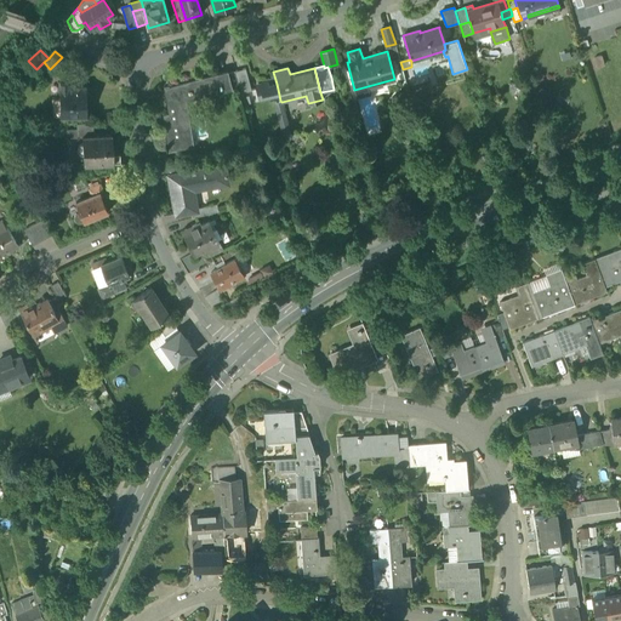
[(246,69),(237,72),(240,87),(241,93),(251,91),(246,69)]
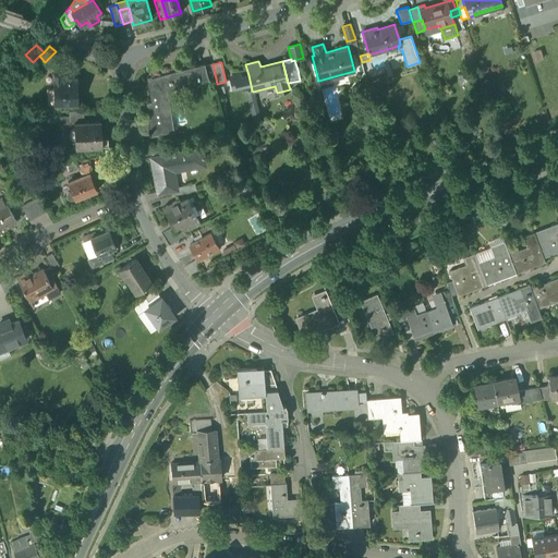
[(209,80),(216,79),(213,64),(205,67),(208,77),(209,80)]
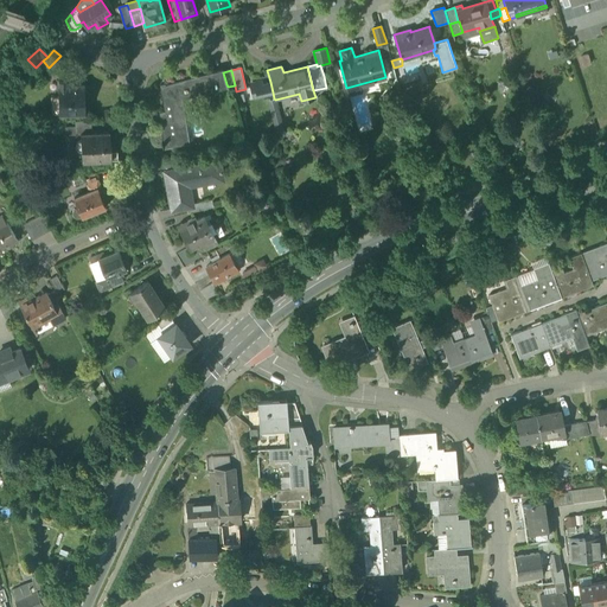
[(164,139),(165,147),(190,142),(181,96),(227,84),(223,72),(223,71),(163,87),(166,112),(161,113),(165,138),(164,139)]
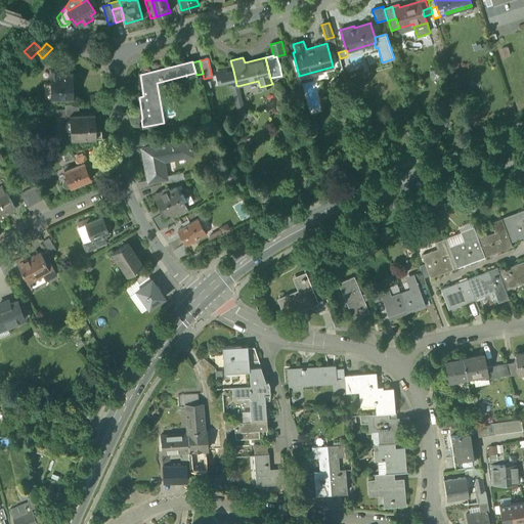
[(50,70),(50,83),(50,96),(50,97),(74,96),(73,77),(64,77),(64,73),(57,73),(57,70),(50,70)]
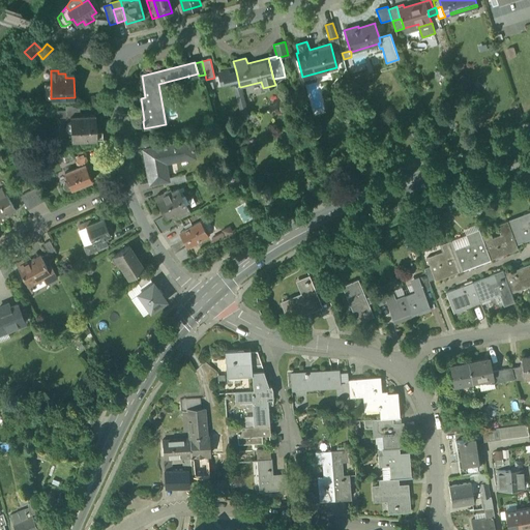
[(218,76),(221,85),(230,83),(229,81),(232,80),(230,74),(229,70),(222,72),(222,75),(218,76)]
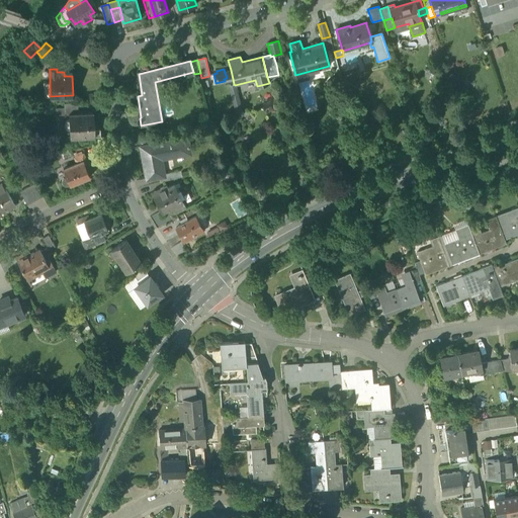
[(231,70),(225,72),(227,78),(224,79),(225,81),(233,79),(231,70)]
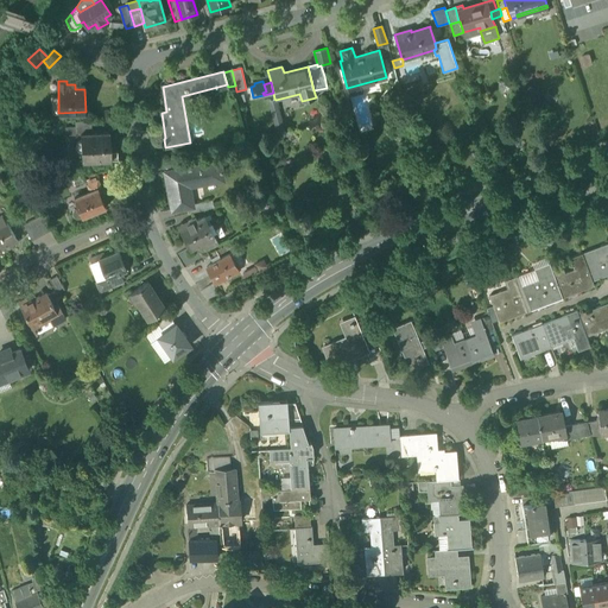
[(360,84),(347,88),(349,96),(362,93),(360,84)]
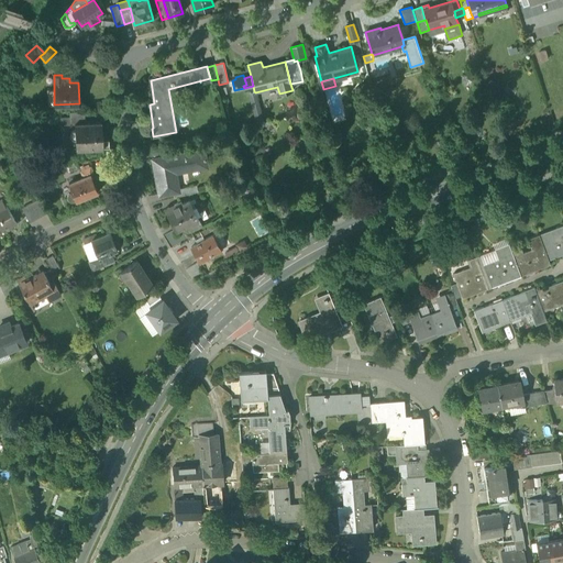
[(264,124),(255,92),(254,91),(250,94),(258,127),(264,124)]
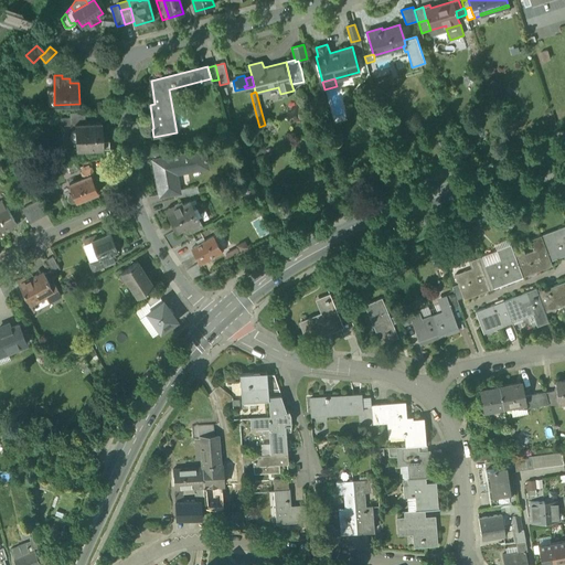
[(61,118),(61,126),(74,125),(74,124),(85,123),(85,112),(70,113),(70,118),(61,118)]
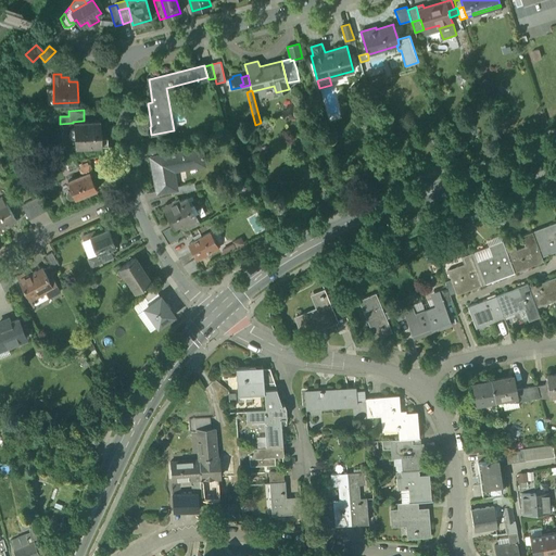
[(73,123),(73,129),(72,130),(71,131),(70,133),(70,135),(70,136),(71,138),(73,139),(74,139),(74,148),(108,146),(106,138),(101,138),(100,124),(99,121),(84,121),(73,122),(73,123)]
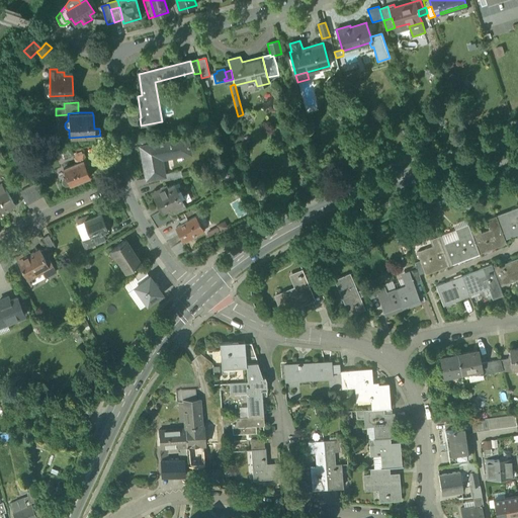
[(142,146),(148,178),(159,176),(165,175),(164,173),(161,157),(190,151),(187,138),(163,143),(163,142),(142,146)]
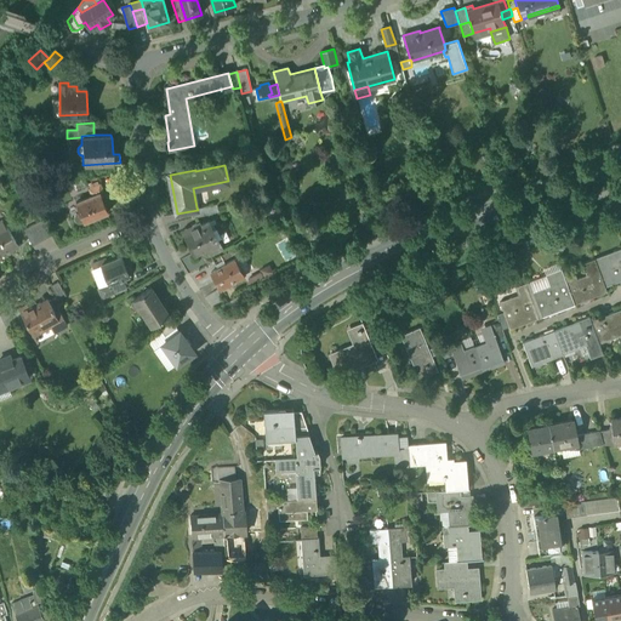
[(89,188),(91,195),(100,192),(100,193),(104,192),(101,183),(89,188)]
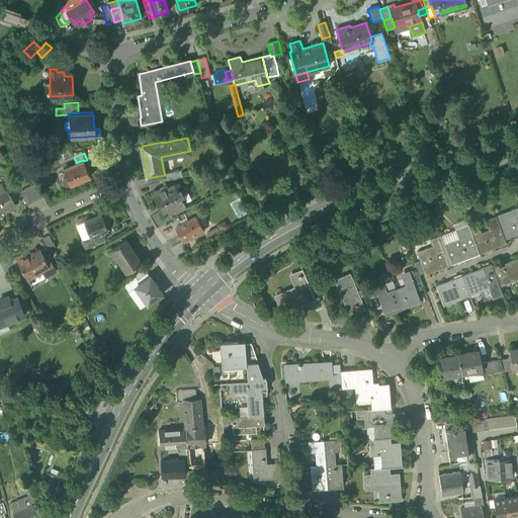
[(67,176),(65,177),(63,178),(62,180),(62,182),(63,184),(65,185),(68,185),(70,184),(71,185),(90,177),(83,161),(83,160),(76,163),(64,168),(67,176)]
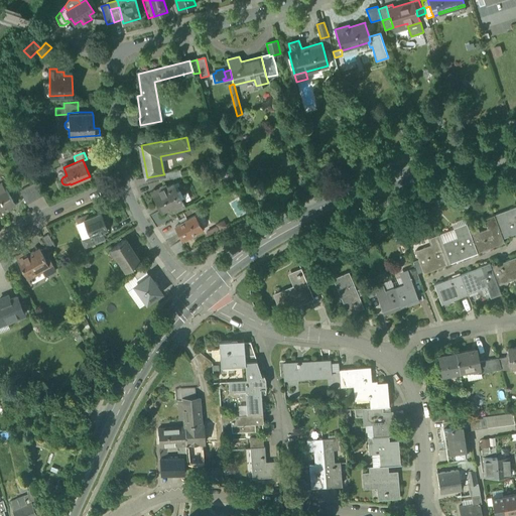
[(158,175),(160,181),(181,175),(179,169),(163,172),(164,174),(158,175)]
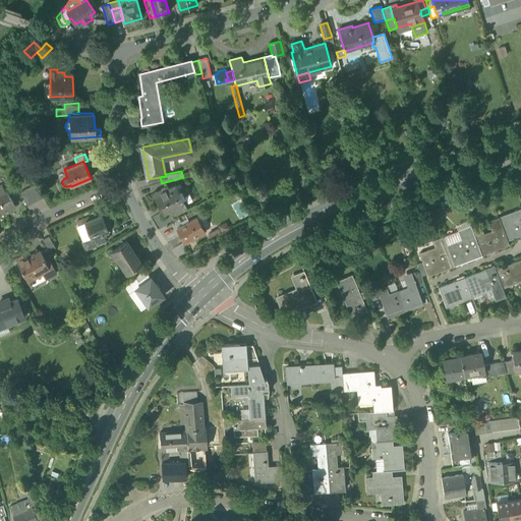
[(301,185),(304,187),(306,191),(311,192),(314,188),(312,183),(307,182),(304,180),(301,185)]
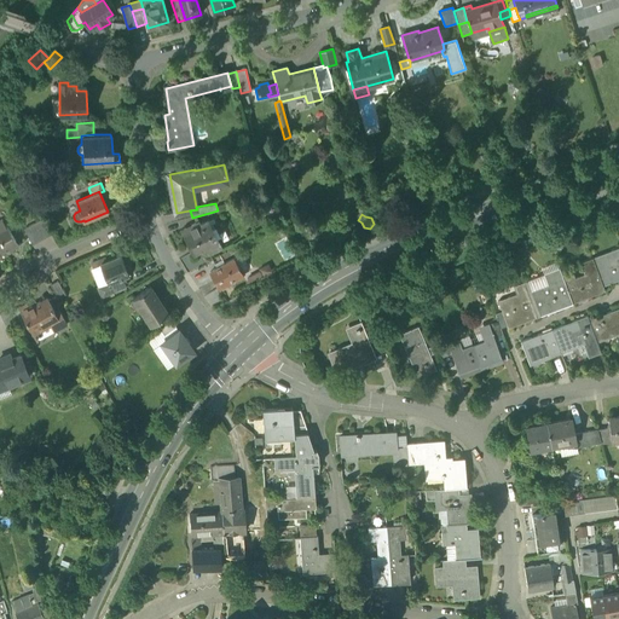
[(24,229),(33,246),(55,233),(46,218),(24,229)]
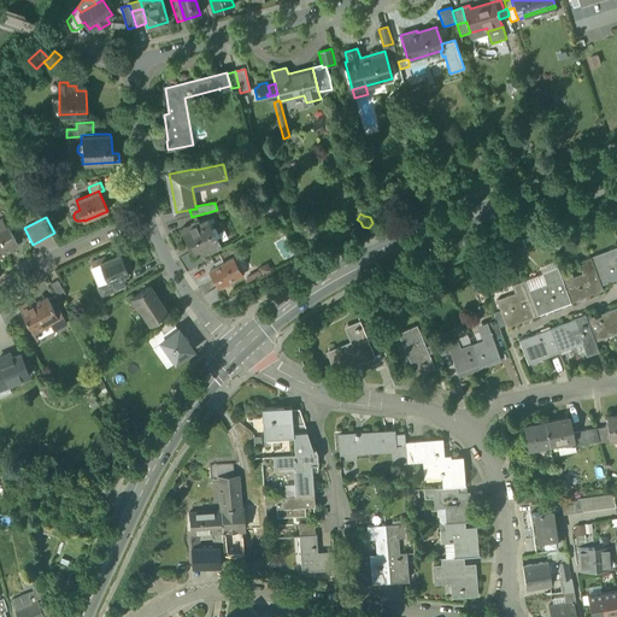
[(0,252),(9,248),(10,250),(18,245),(6,224),(3,219),(0,219),(0,252)]
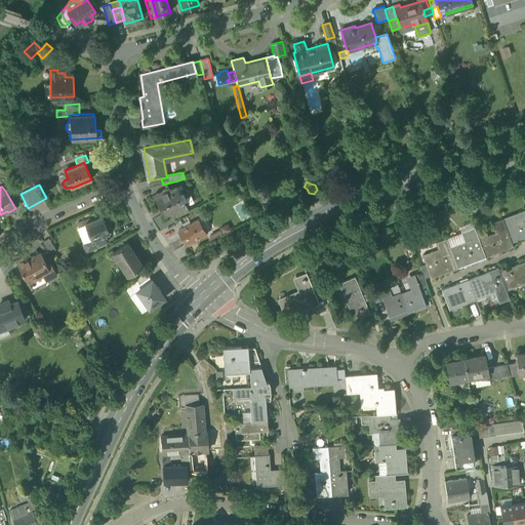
[(155,195),(165,215),(175,210),(177,215),(188,209),(176,188),(170,191),(168,188),(155,195)]
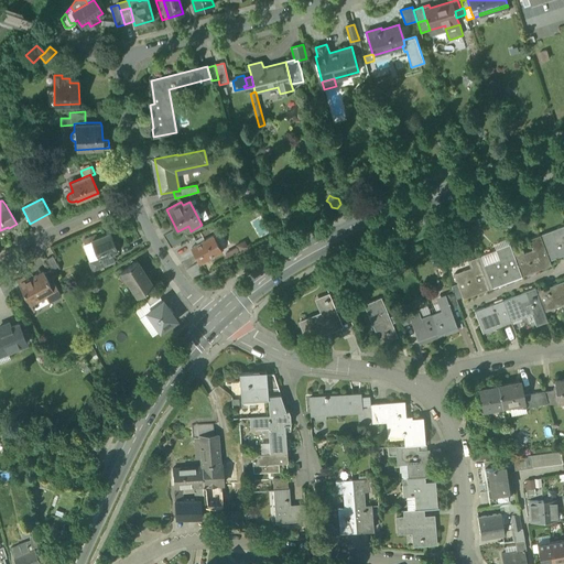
[(486,215),(477,218),(479,224),(488,220),(486,215)]
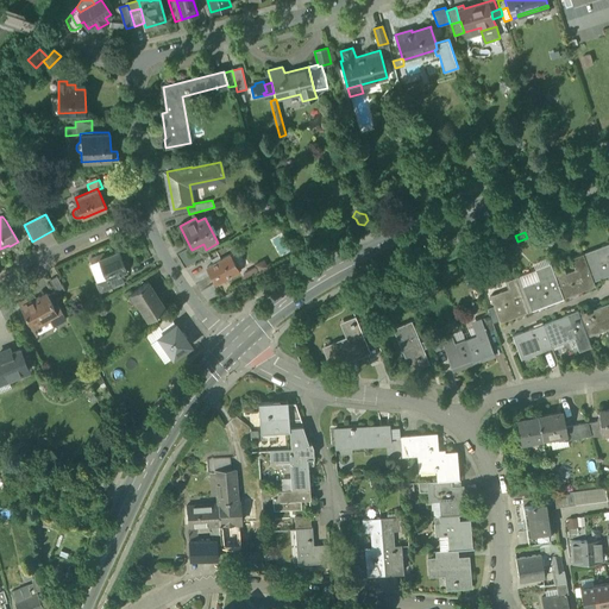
[(594,280),(608,274),(608,243),(601,246),(604,255),(586,262),(594,280)]
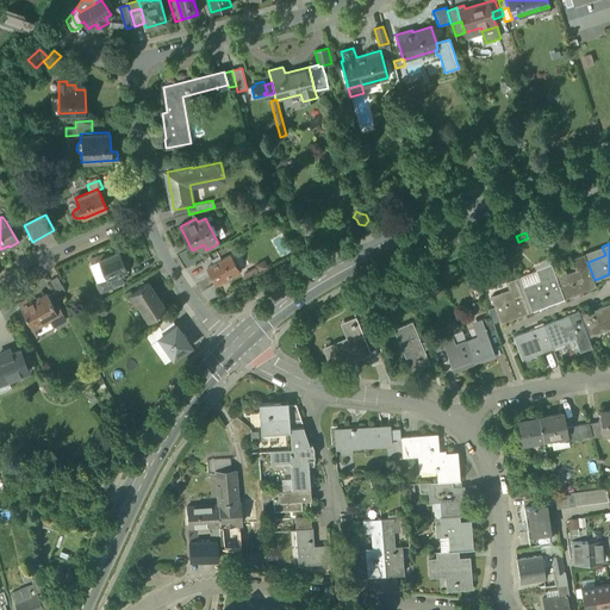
[(602,247),(584,254),(587,262),(605,255),(602,247)]
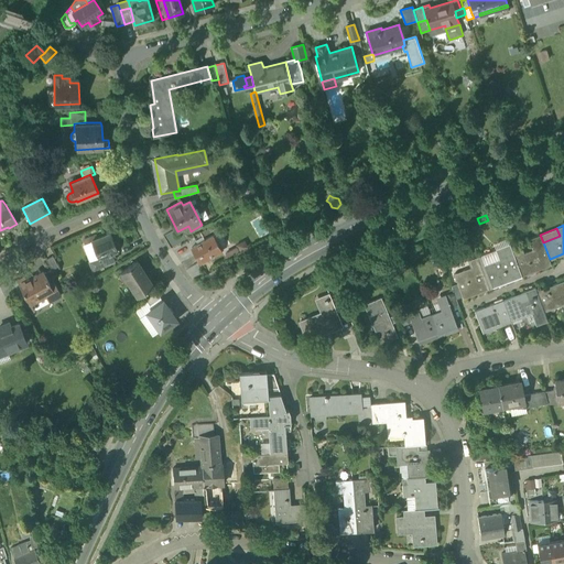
[(91,241),(98,258),(101,266),(117,260),(114,252),(117,251),(110,234),(91,241)]
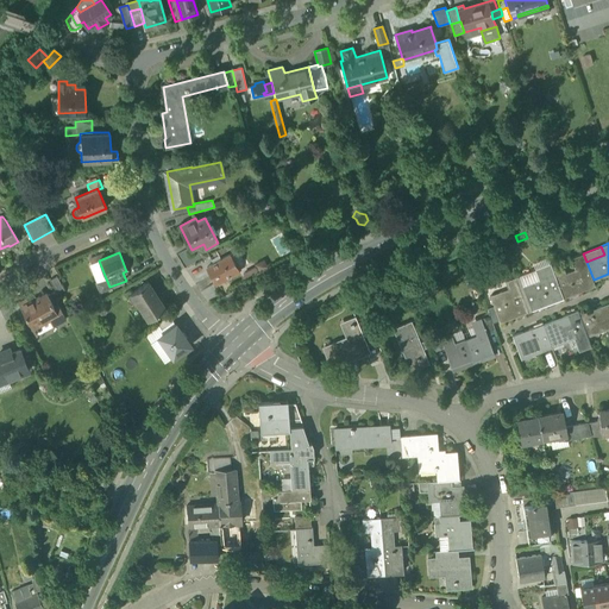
[(595,284),(594,280),(586,262),(583,253),(571,258),(575,269),(565,272),(564,268),(553,271),(563,296),(595,284)]
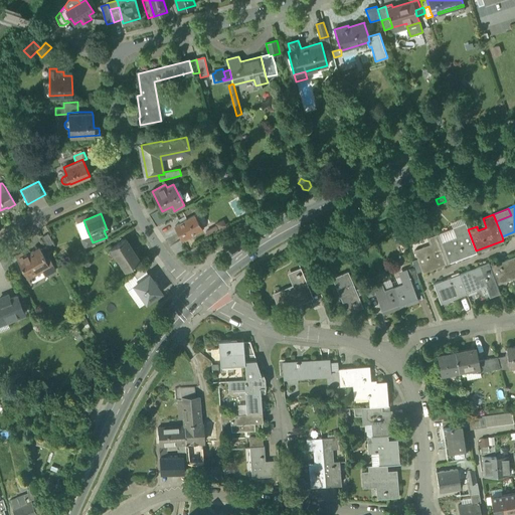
[(175,226),(183,240),(185,239),(185,240),(189,238),(188,237),(202,229),(194,215),(175,226)]
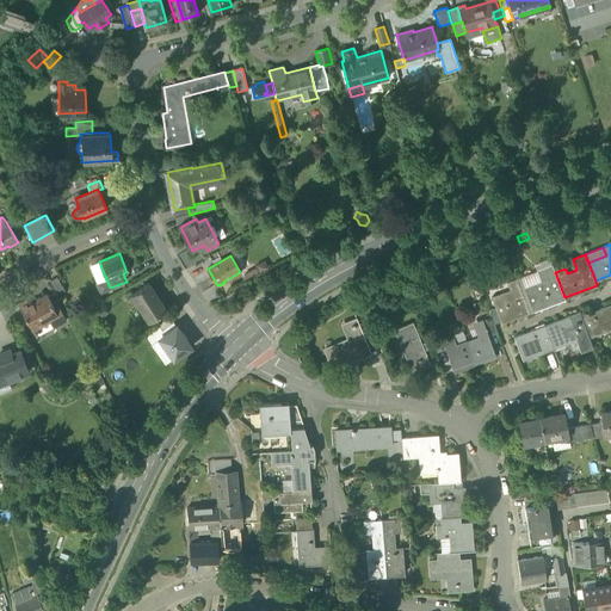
[(535,261),(537,269),(551,263),(549,257),(535,261)]
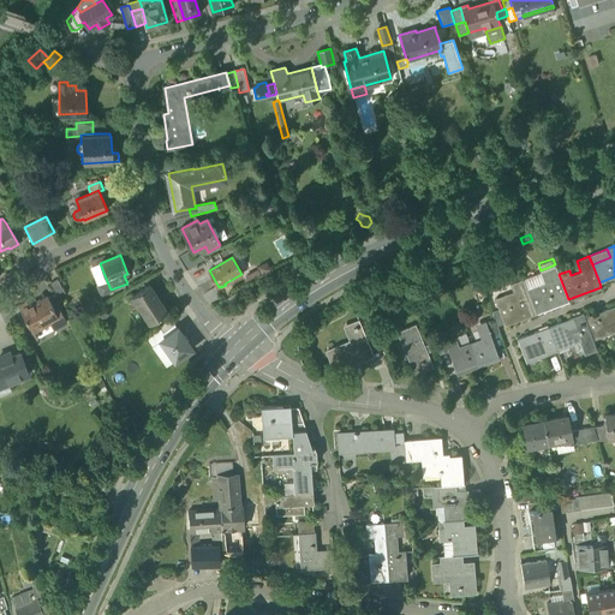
[(537,311),(568,299),(559,274),(555,264),(541,270),(544,281),(527,287),(537,311)]
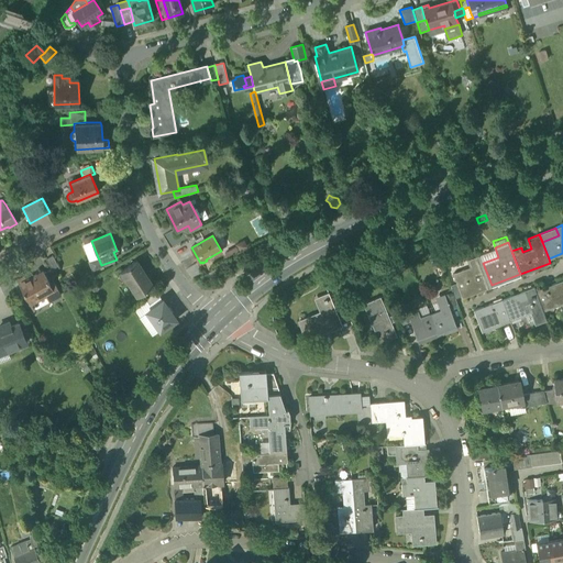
[(498,257),(495,247),(479,253),(479,254),(483,263),(498,257)]
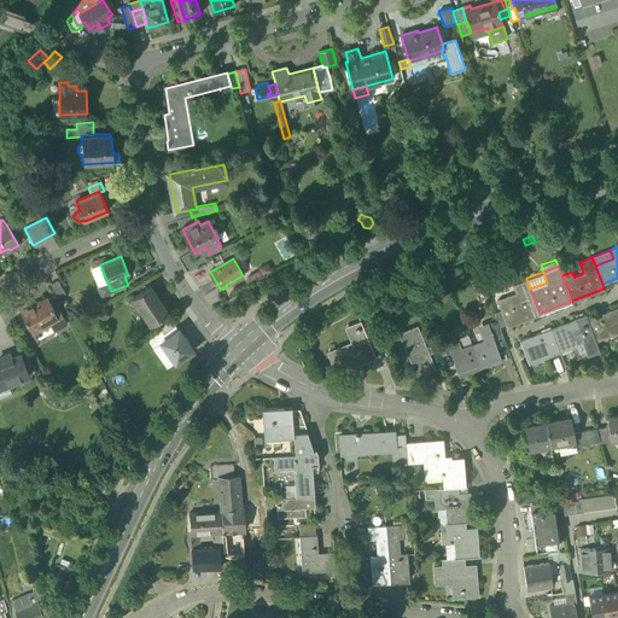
[(507,325),(540,313),(530,289),(526,279),(513,285),(516,292),(517,295),(509,297),(509,295),(497,299),(501,309),(506,324),(507,325)]
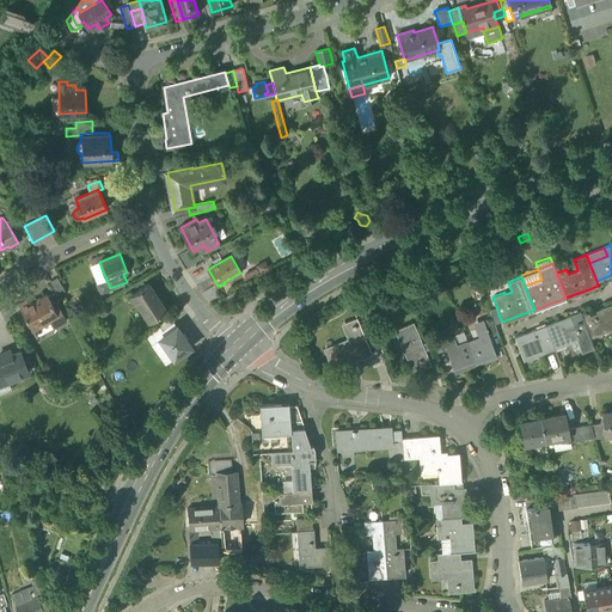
[(50,282),(57,294),(65,291),(57,277),(50,282)]
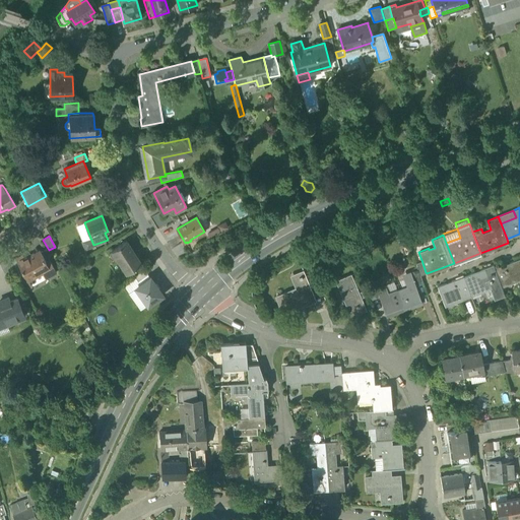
[(84,249),(93,245),(90,238),(81,241),(84,249)]
